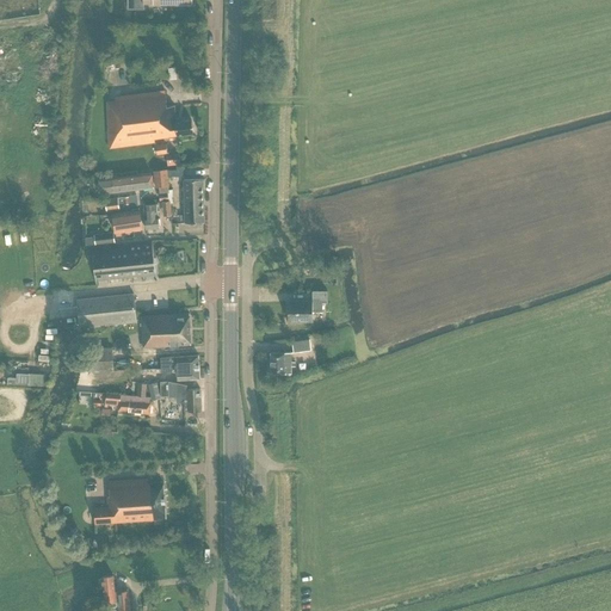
[(190,135),(190,134),(193,133),(191,119),(176,122),(174,105),(167,106),(165,91),(115,97),(115,102),(107,102),(109,148),(155,142),(154,139),(184,134),(186,135),(190,135)]
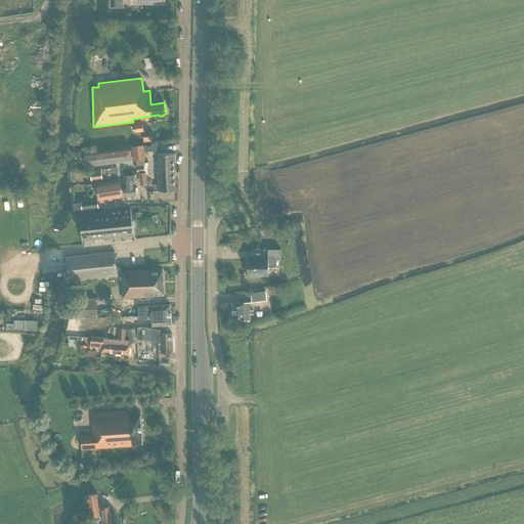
[(135,133),(143,131),(142,123),(133,125),(135,133)]
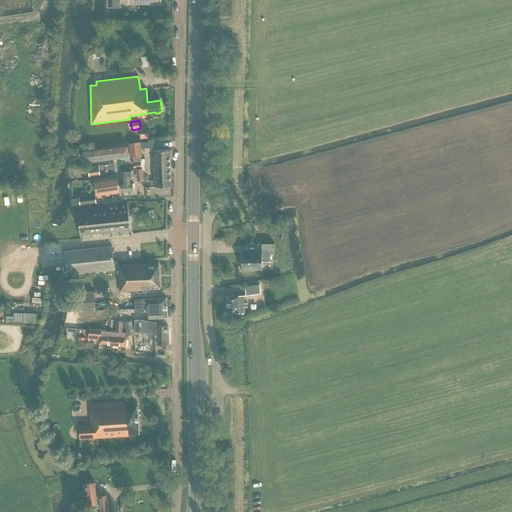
[(150,129),(139,130),(140,139),(151,138),(150,129)]
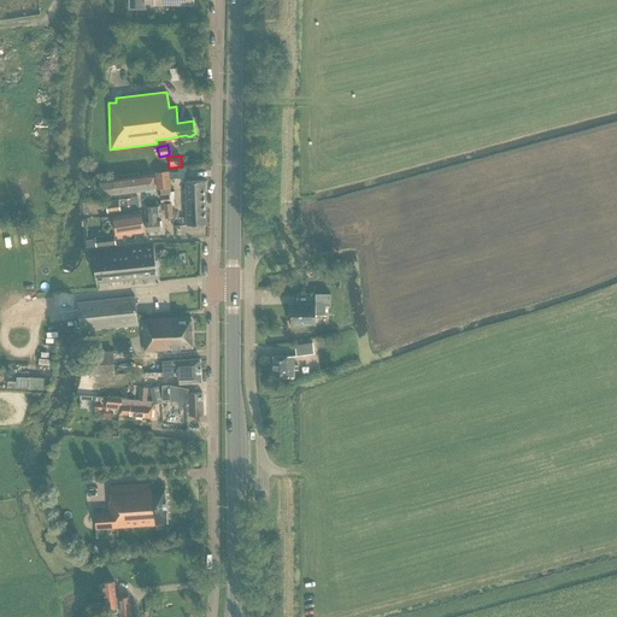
[(160,188),(162,195),(171,194),(170,188),(170,187),(169,171),(156,174),(157,189),(160,188)]
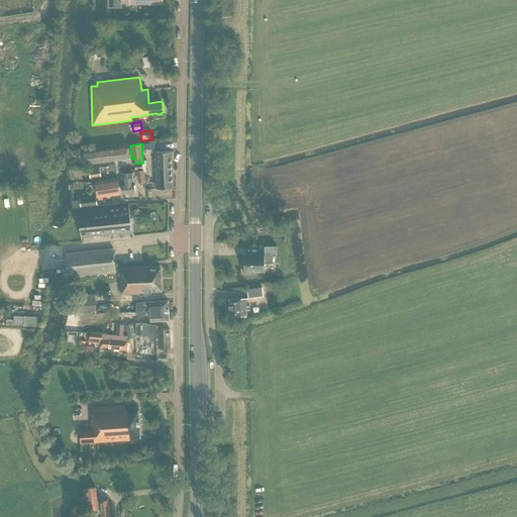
[(129,159),(128,146),(116,147),(118,160),(129,159)]
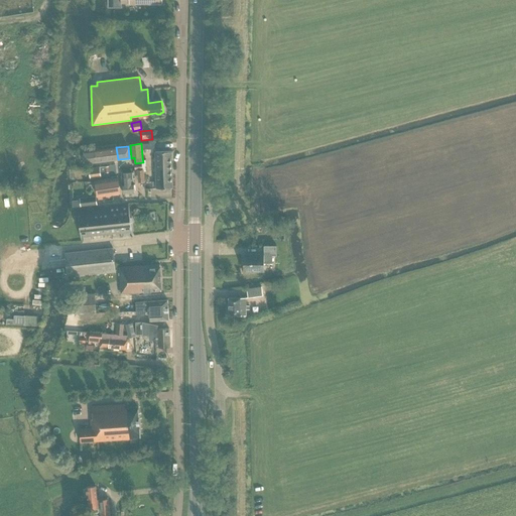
[(116,147),(95,150),(96,162),(118,159),(116,147)]
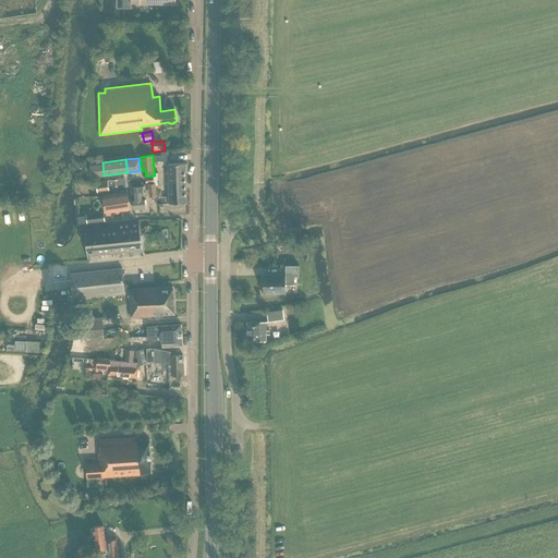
[(93,177),(104,176),(102,162),(91,164),(93,177)]
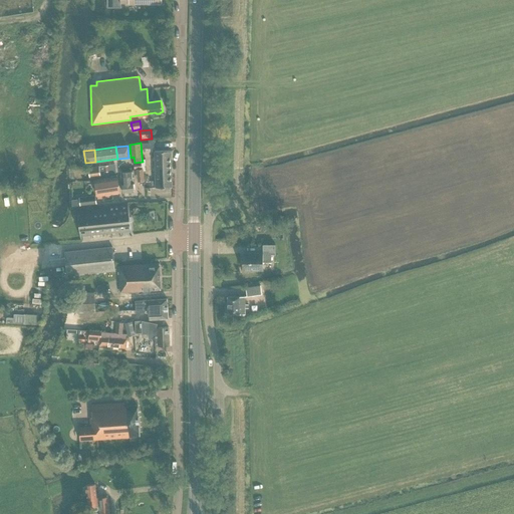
[(154,152),(156,188),(172,187),(170,151),(154,152)]
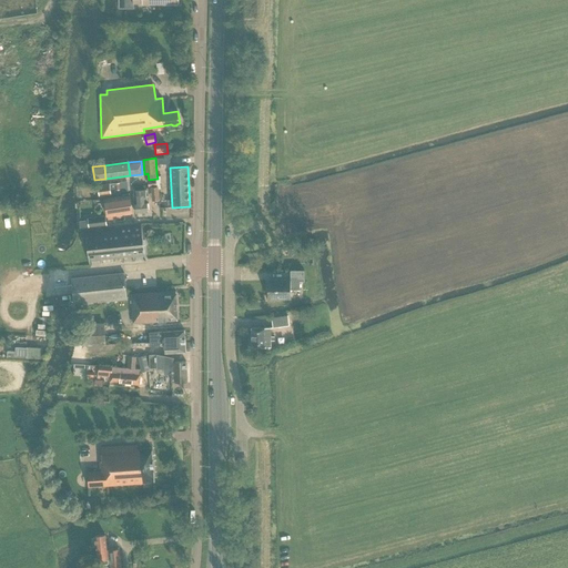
[(111,194),(111,191),(110,184),(98,185),(99,195),(111,194)]
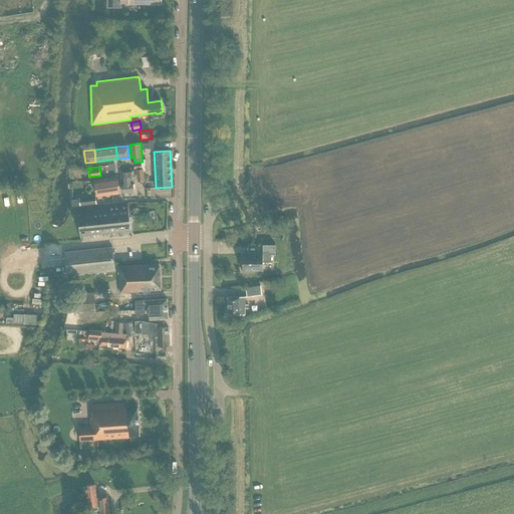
[(137,170),(138,182),(145,181),(143,169),(137,170)]
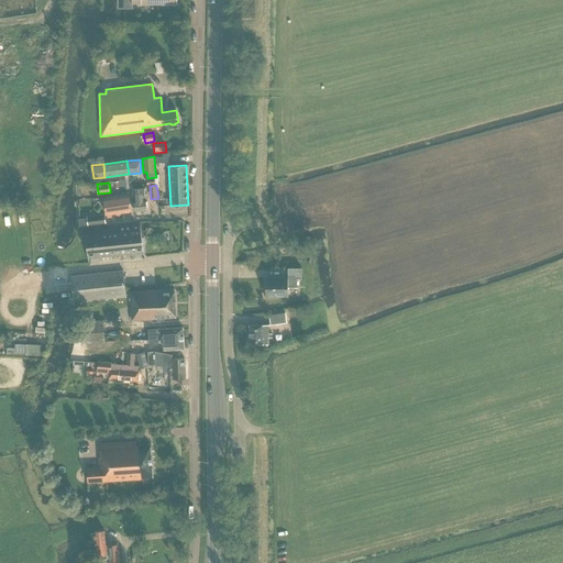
[(144,188),(133,188),(134,200),(133,200),(134,212),(146,211),(145,199),(144,200),(144,192),(144,188)]
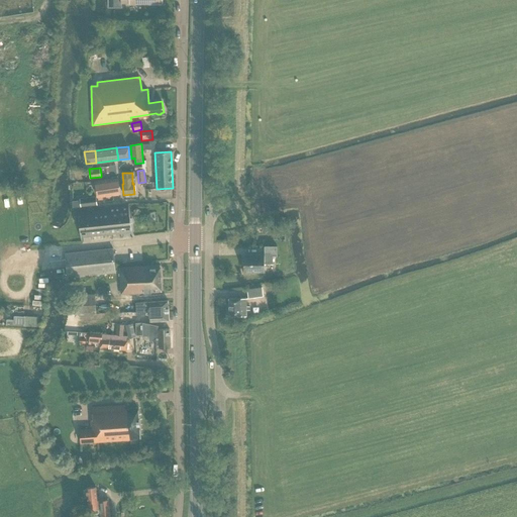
[(110,196),(109,194),(120,193),(118,179),(117,176),(113,177),(113,179),(96,181),(98,200),(102,199),(102,196),(110,196)]
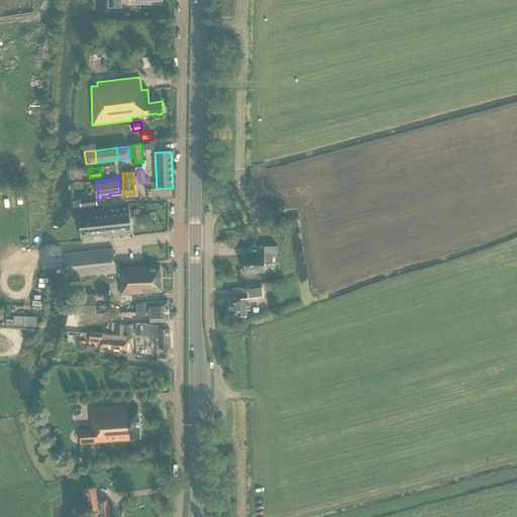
[(97,205),(96,197),(80,199),(81,207),(97,205)]
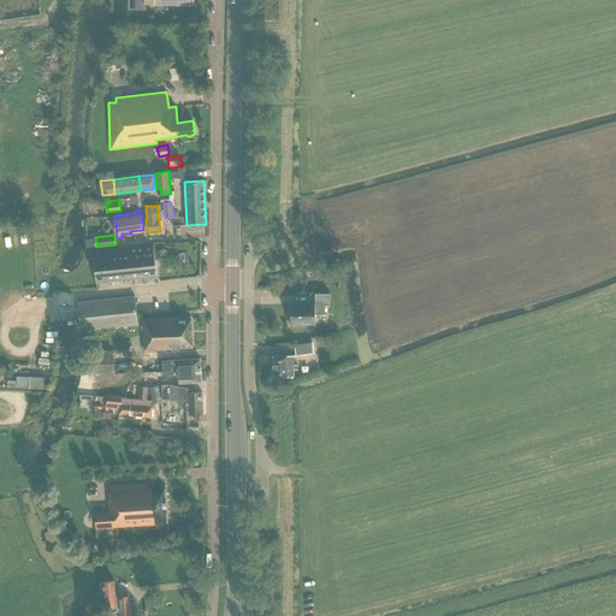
[(94,254),(96,283),(108,283),(110,288),(110,282),(157,277),(153,243),(152,243),(153,248),(106,253),(105,248),(105,253),(94,254)]
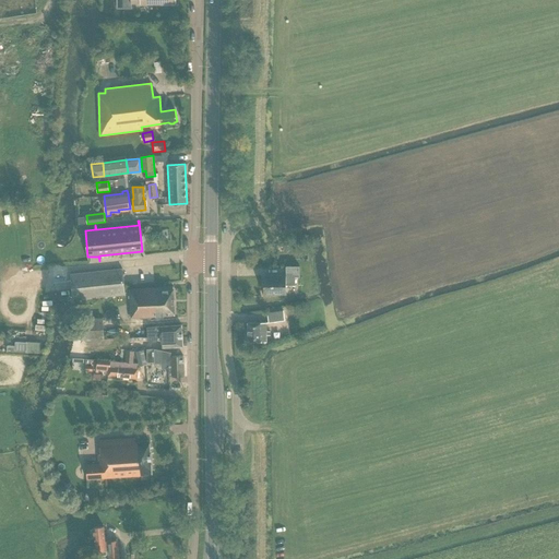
[(295,276),(299,276),(299,265),(286,265),(286,275),(263,275),(264,293),(286,293),(286,285),(295,284),(295,276)]
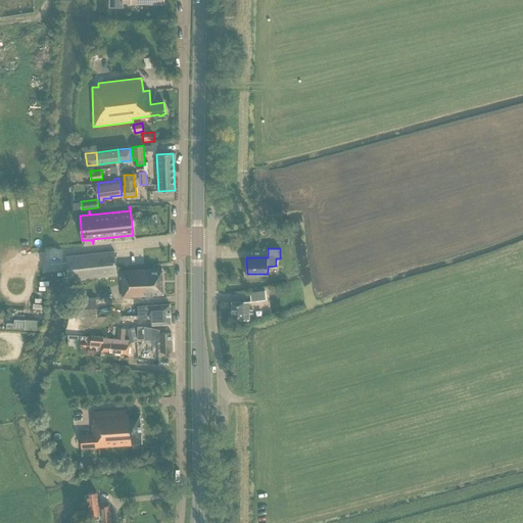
[(65,256),(68,281),(117,276),(114,251),(65,256)]
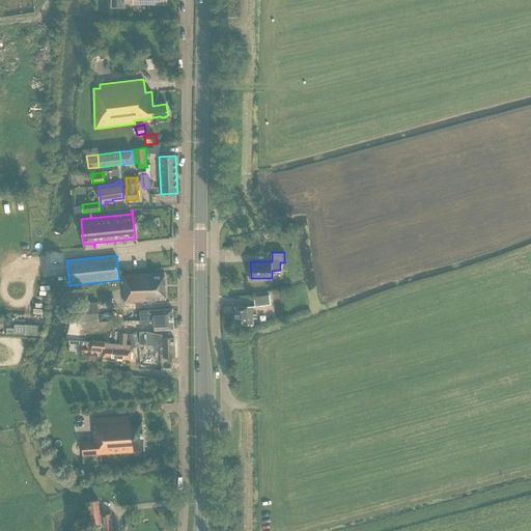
[(123,276),(124,303),(166,300),(165,273),(123,276)]
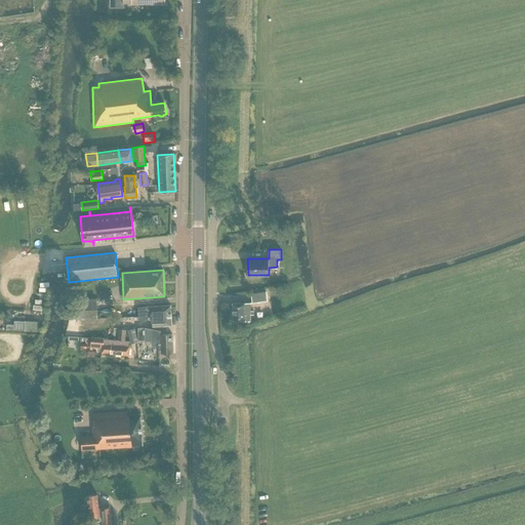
[(251,293),(252,304),(268,300),(267,291),(251,293)]
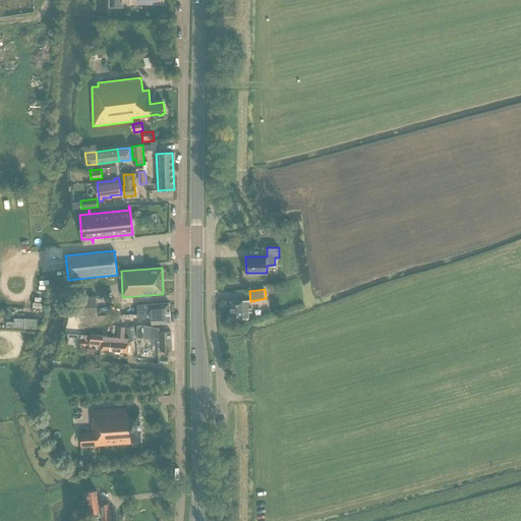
[(75,297),(77,317),(97,316),(96,296),(75,297)]
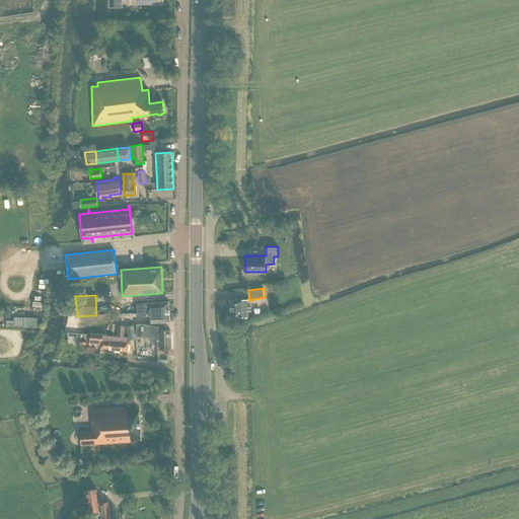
[(236,322),(247,320),(247,317),(247,311),(250,311),(250,307),(247,307),(247,299),(242,299),(230,299),(230,317),(236,317),(236,322)]
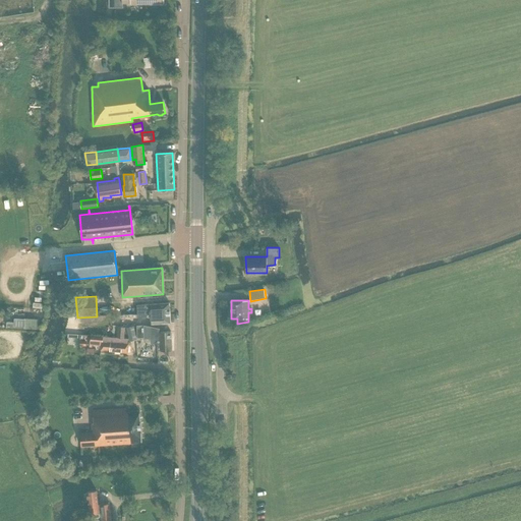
[(170,323),(169,303),(152,304),(136,305),(137,316),(147,316),(147,314),(152,314),(152,315),(152,322),(159,322),(159,324),(170,323)]
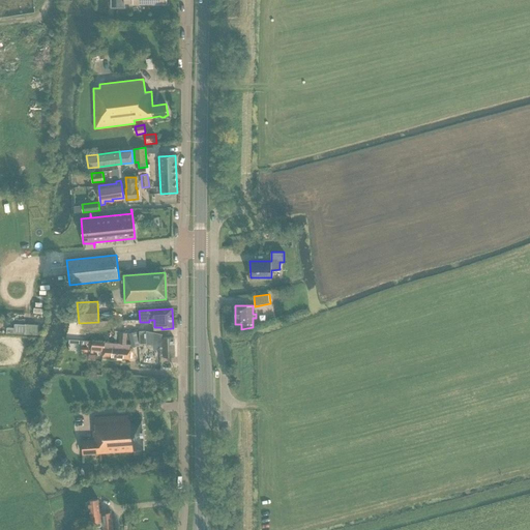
[(25,324),(15,324),(15,328),(13,334),(24,334),(25,324)]
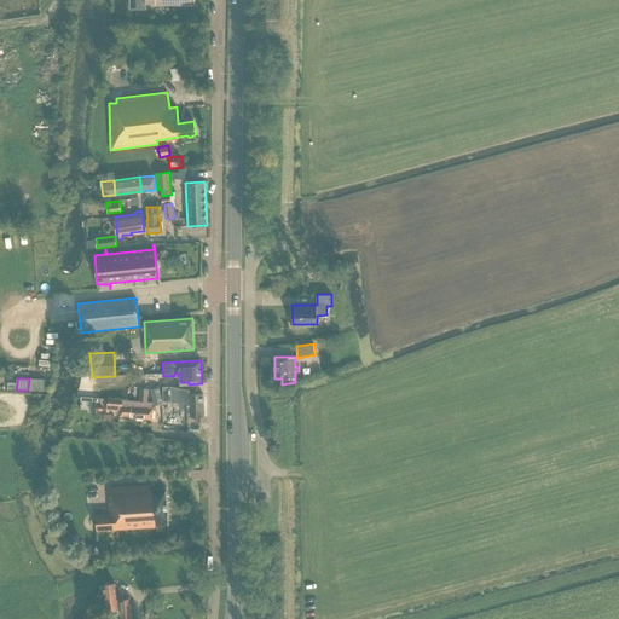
[(45,391),(45,380),(29,380),(30,392),(45,391)]
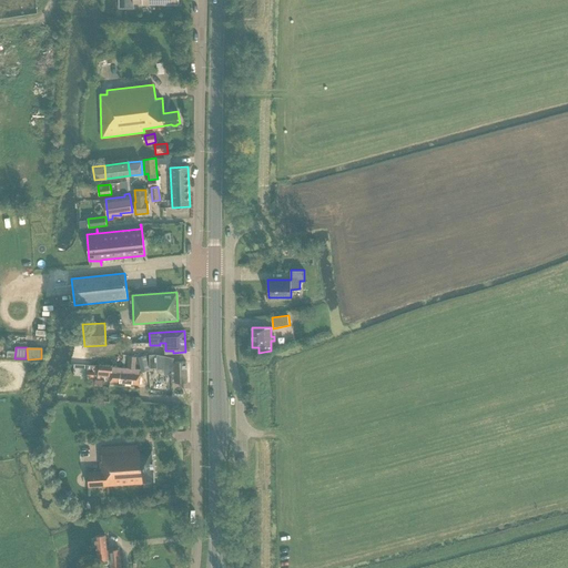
[(138,357),(141,371),(150,369),(146,355),(138,357)]
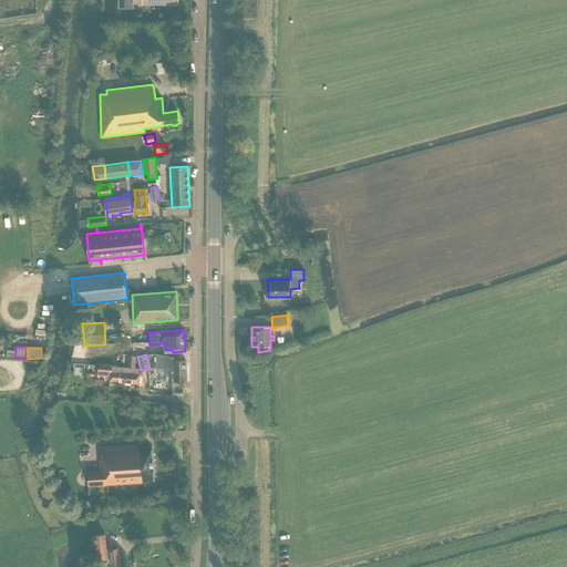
[(171,373),(171,381),(186,381),(185,360),(174,361),(174,358),(156,354),(148,354),(150,368),(156,368),(163,368),(164,373),(171,373)]
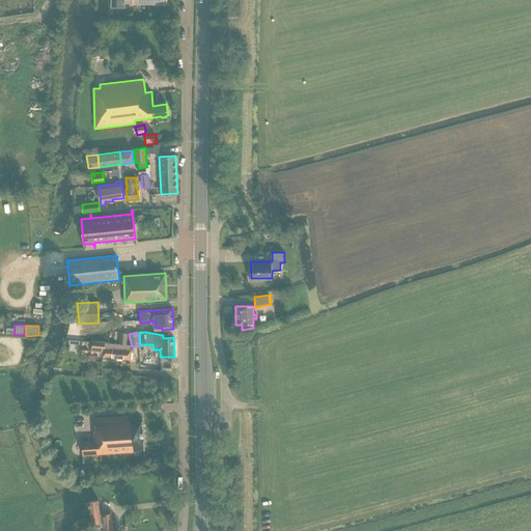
[(127,344),(128,334),(119,333),(118,344),(127,344)]
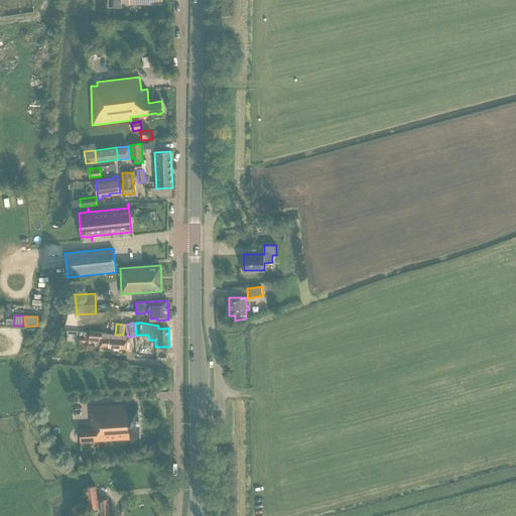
[(108,348),(127,350),(128,340),(126,340),(127,336),(123,335),(115,335),(89,333),(89,339),(98,340),(98,338),(101,339),(100,347),(109,347),(108,348)]
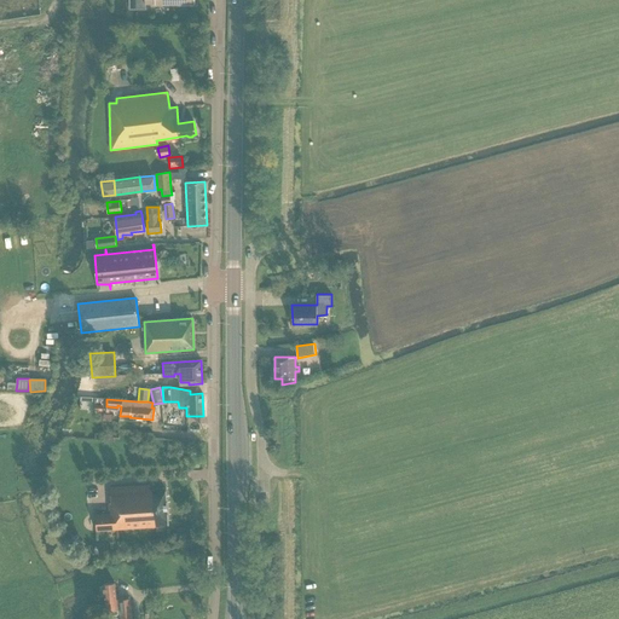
[(96,515),(96,531),(168,526),(165,489),(150,490),(149,485),(110,487),(111,503),(109,503),(110,514),(96,515)]
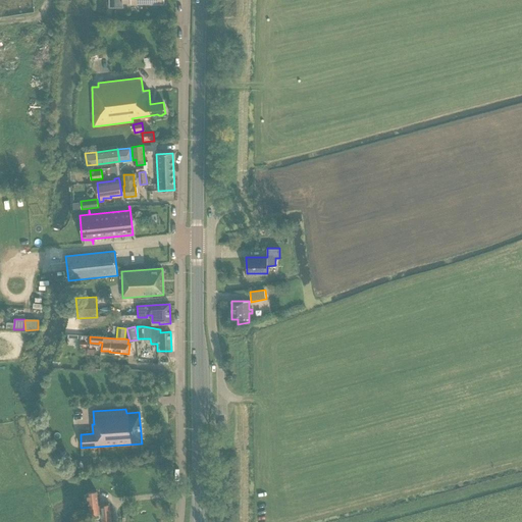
[(111,521),(110,505),(98,506),(96,491),(88,492),(89,507),(90,519),(101,518),(101,521),(111,521)]
